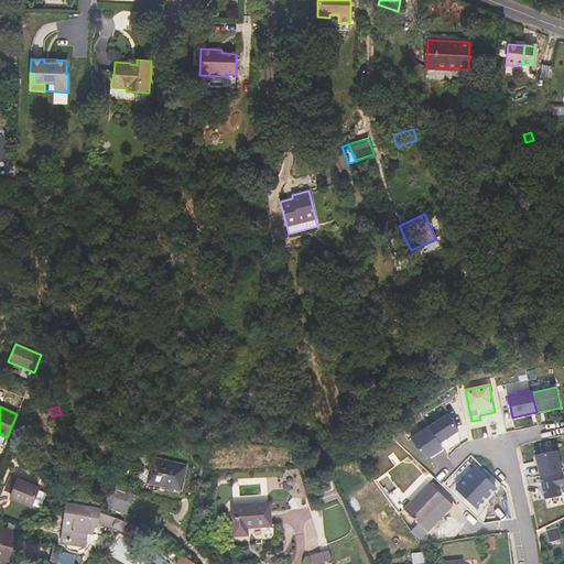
[(430,426),(440,443),(459,431),(448,414),(430,426)]
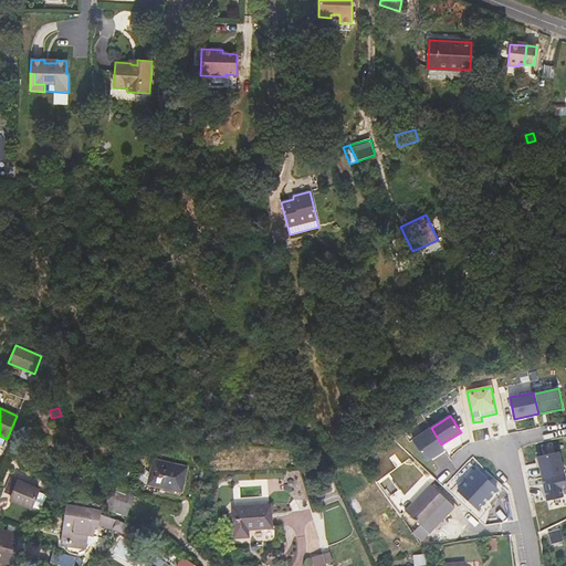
[(412,440),(427,461),(437,454),(439,457),(446,451),(441,444),(431,428),(412,440)]
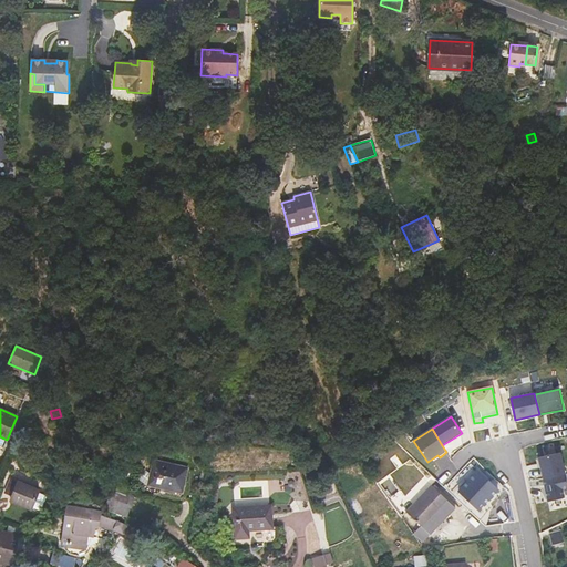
[(137,463),(140,452),(123,450),(122,460),(137,463)]
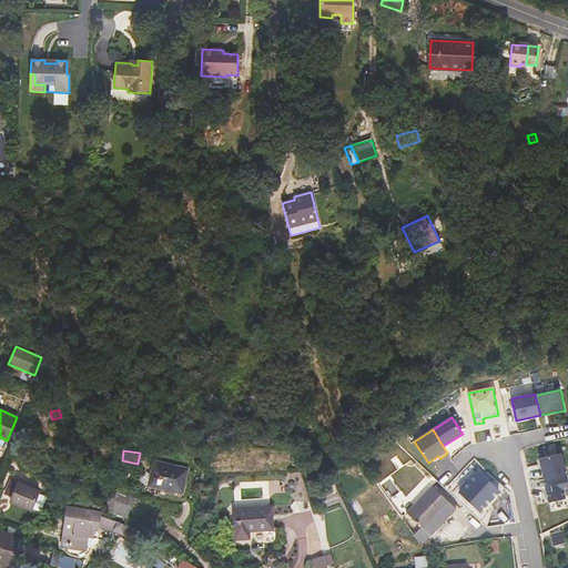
[(539,458),(545,479),(566,475),(567,475),(561,454),(539,458)]
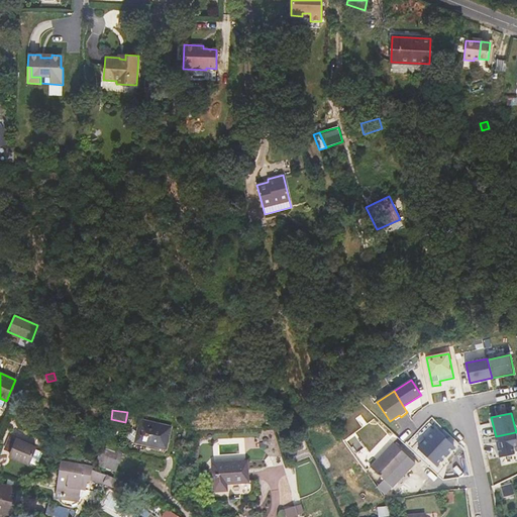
[(166,447),(171,427),(140,420),(135,442),(143,444),(144,442),(166,447)]
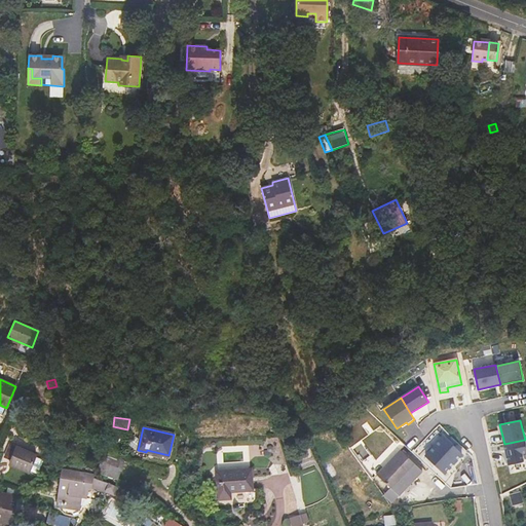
[(462,455),(443,437),(425,456),(445,474),(462,455)]
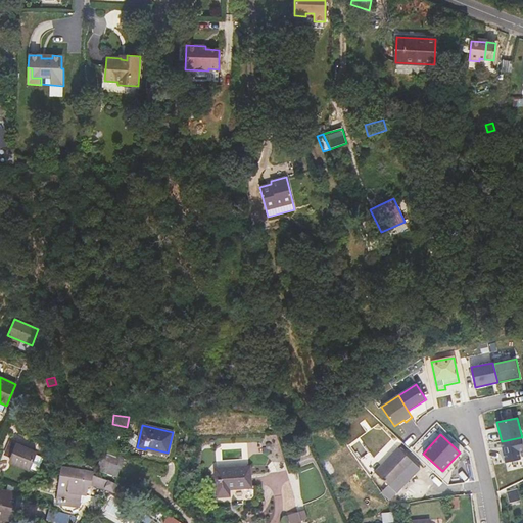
[(502,441),(506,462),(521,459),(519,450),(522,449),(522,445),(521,437),(502,441)]
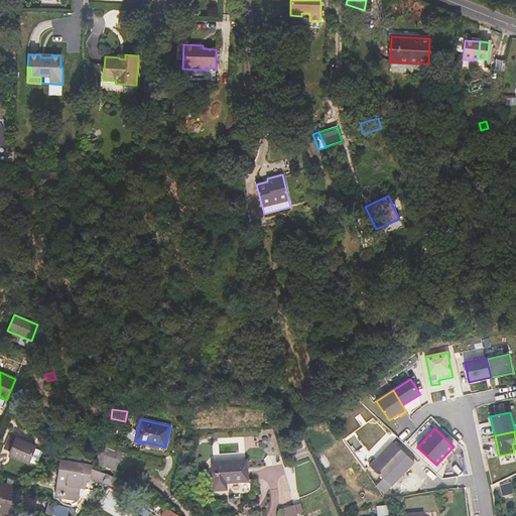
[(11,452),(17,437),(9,434),(4,448),(11,452)]
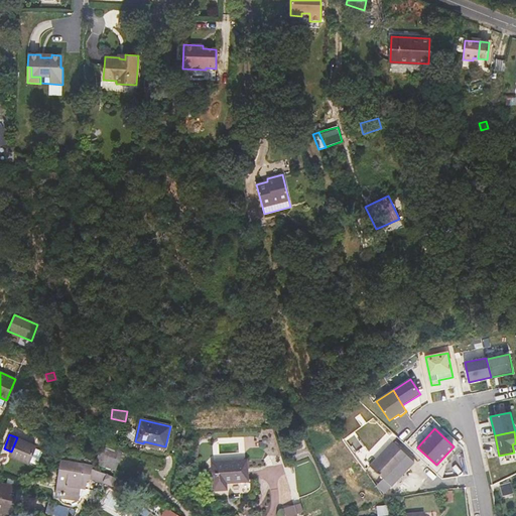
[(10,456),(28,463),(35,445),(17,437),(11,452),(10,456)]
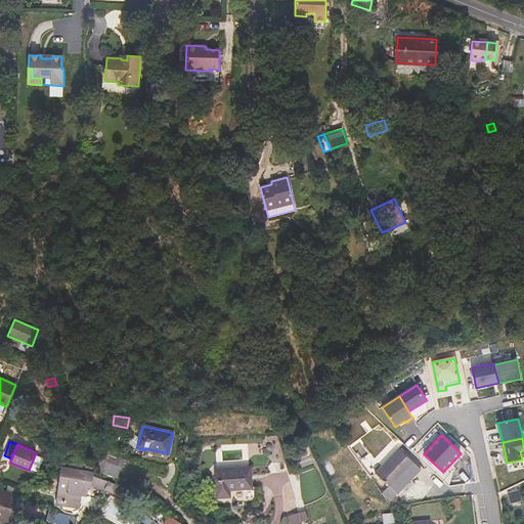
[(416,464),(399,448),(375,473),(397,494),(409,482),(404,476),(416,464)]
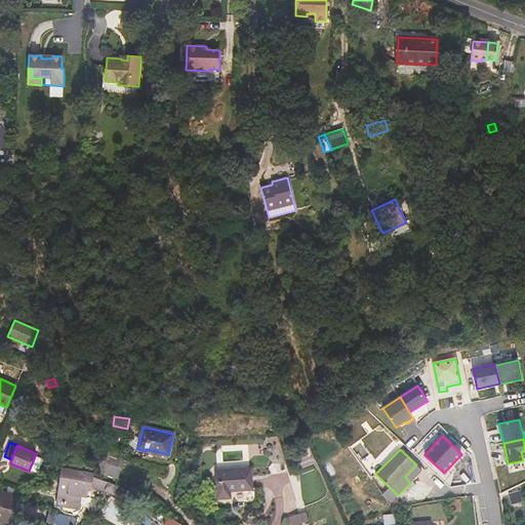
[(117,479),(124,459),(104,452),(96,472),(117,479)]
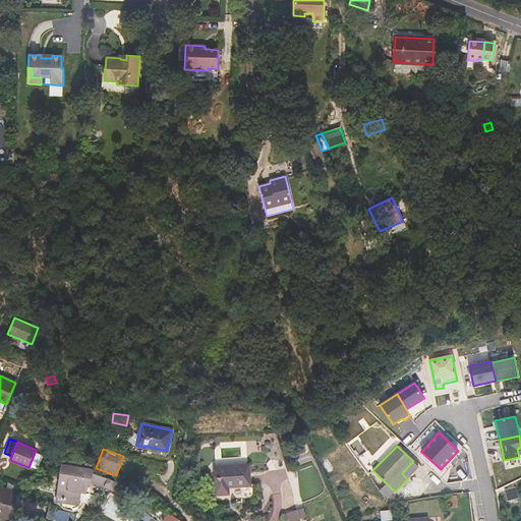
[(188,460),(199,461),(200,450),(189,449),(188,460)]
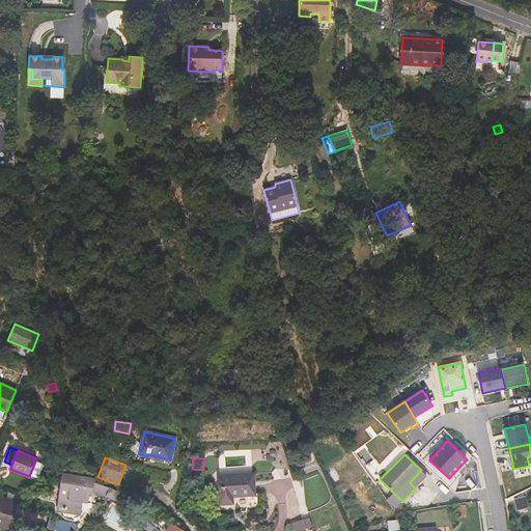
[(415,488),(426,476),(421,470),(410,482),(415,488)]
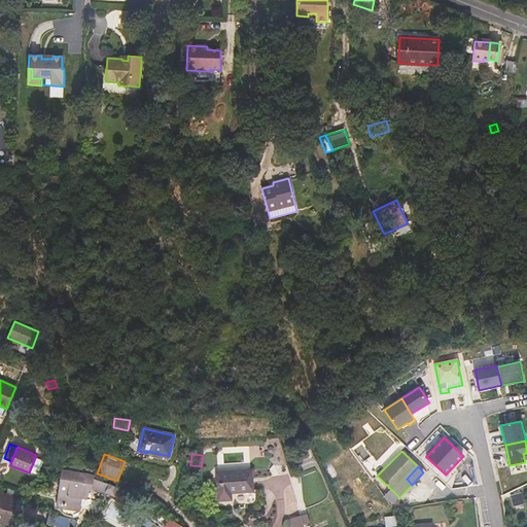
[(93,499),(97,499),(99,490),(115,496),(118,486),(108,483),(107,483),(93,478),(94,473),(61,468),(56,506),(81,511),(81,505),(85,506),(92,503),(93,499)]
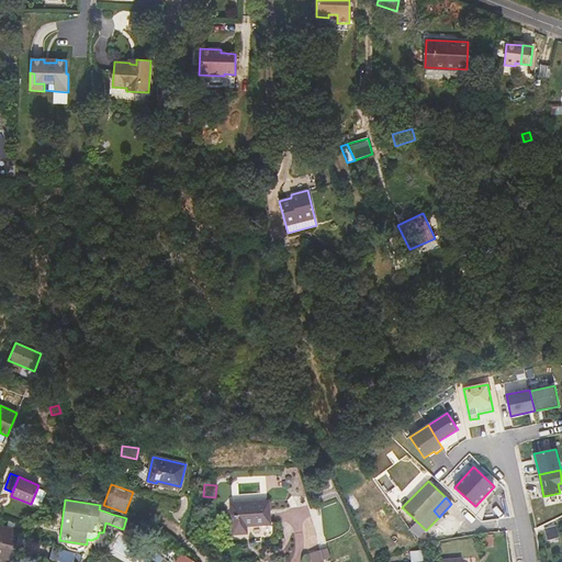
[(269,524),(268,502),(232,504),(233,534),(246,532),(245,526),(269,524)]
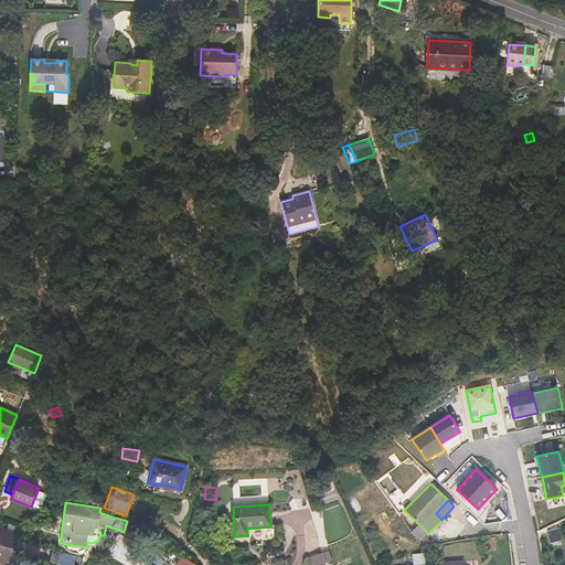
[(560,533),(556,525),(547,530),(551,537),(560,533)]
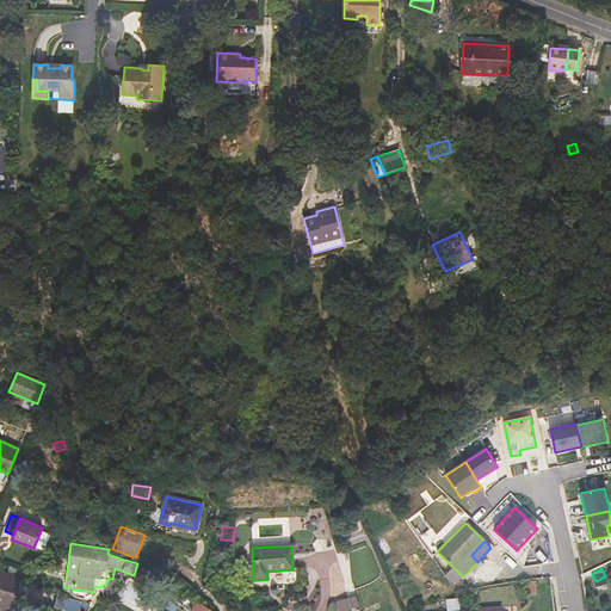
[(0,605),(14,610),(22,576),(0,571),(0,605)]
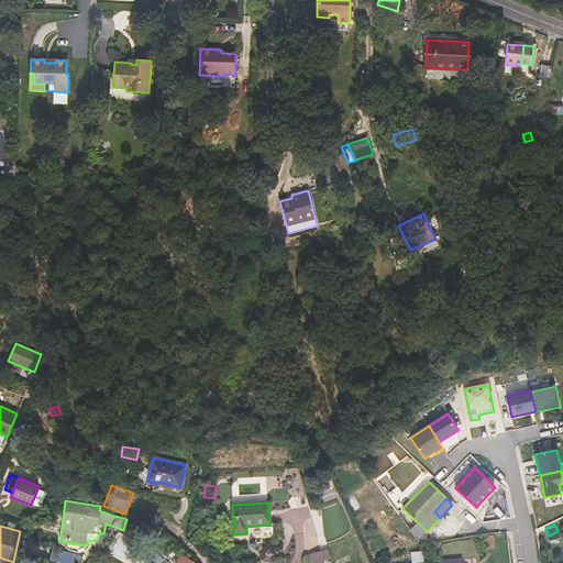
[(321,550),(310,554),(313,562),(318,562),(326,561),(321,550)]
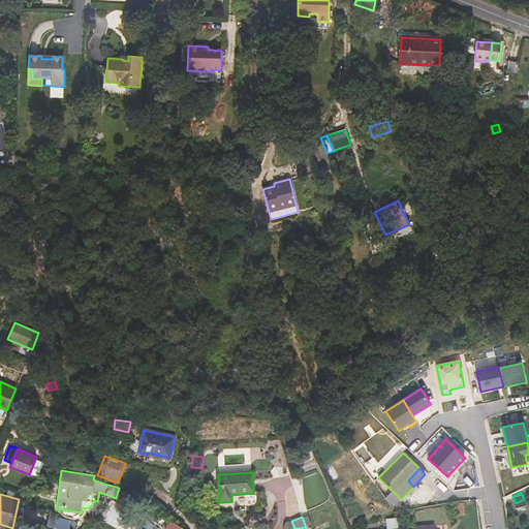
[(392,528),(401,528),(400,518),(386,519),(386,528),(392,528)]
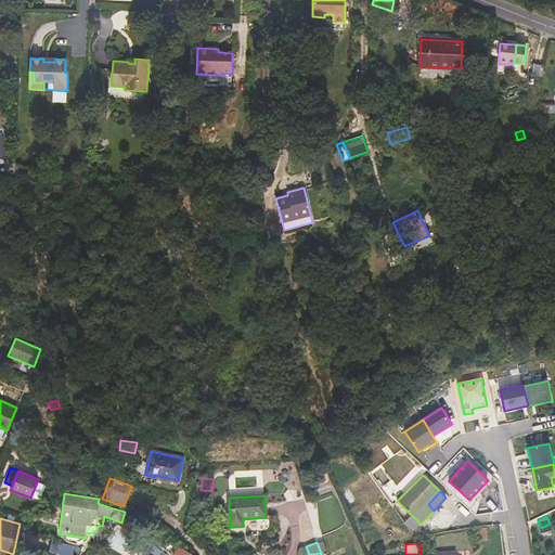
[(193,554),(179,545),(172,554),(193,554)]
